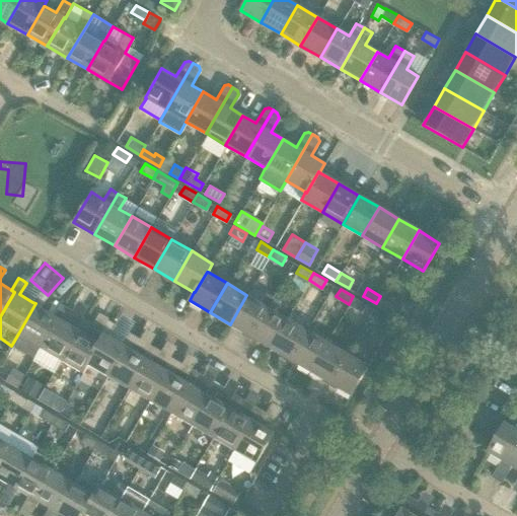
[(47,295),(43,293),(40,290),(32,302),(35,303),(18,334),(11,346),(32,358),(40,347),(56,316),(53,314),(40,306),(47,295)]
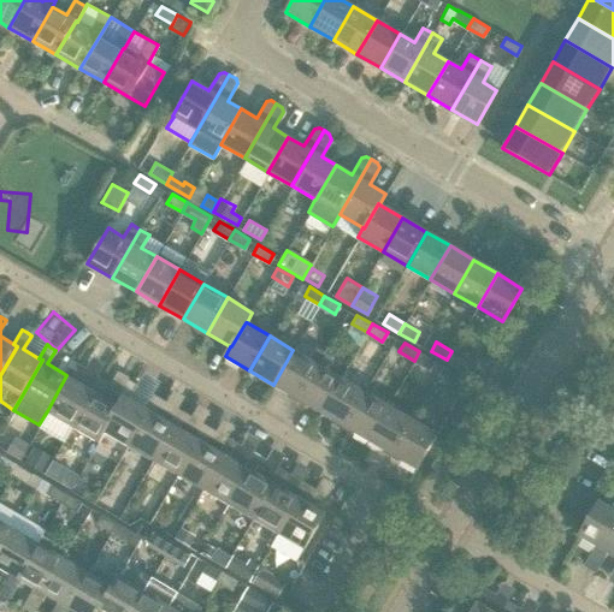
[(354,344),(347,358),(360,366),(367,351),(354,344)]
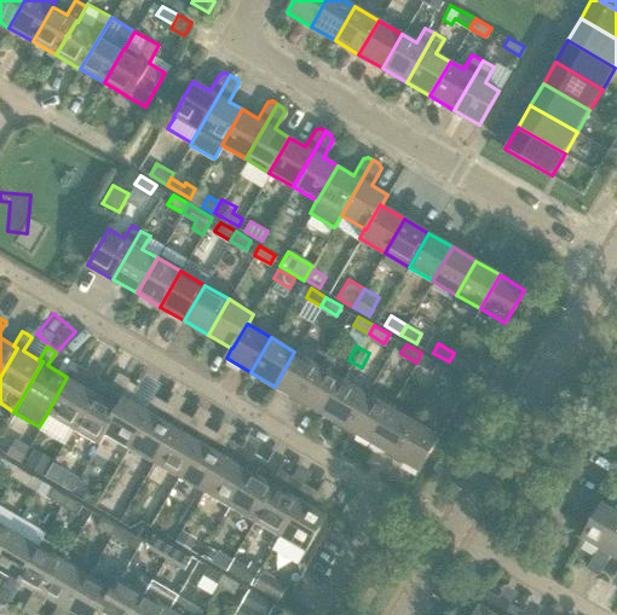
[(298,400),(326,352),(318,347),(310,360),(294,352),(275,387),(298,400)]
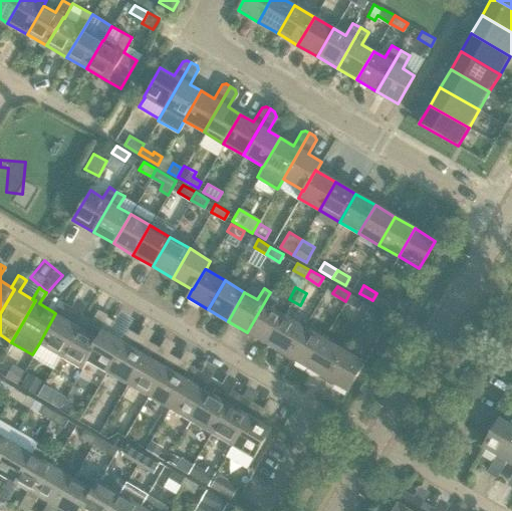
[(284,315),(272,308),(278,297),(270,292),(247,332),(267,344),(284,315)]
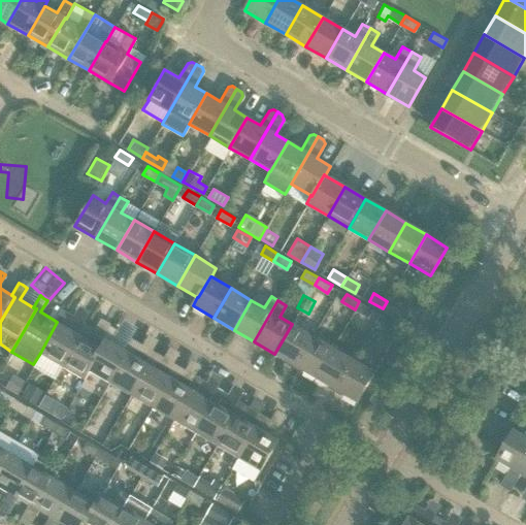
[(368,317),(372,308),(359,301),(355,309),(368,317)]
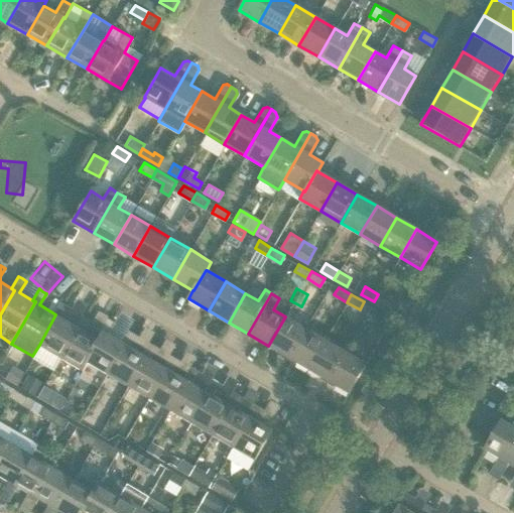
[(374,301),(386,309),(391,301),(378,294),(374,301)]
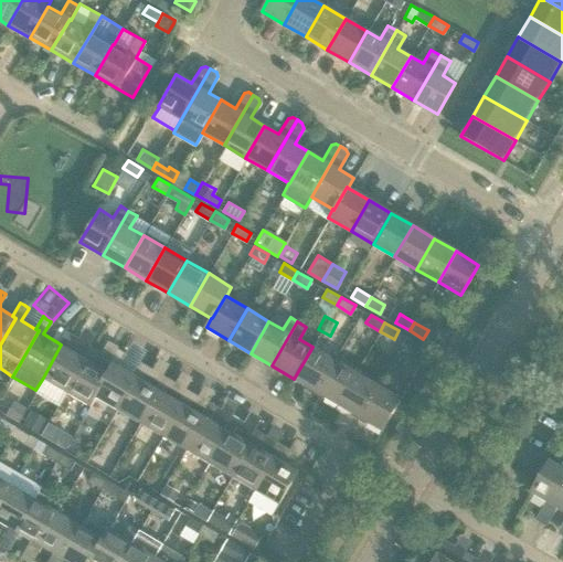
[(35,390),(34,392),(57,405),(66,391),(85,358),(81,356),(66,348),(74,333),(70,331),(65,329),(57,342),(61,345),(43,378),(35,390)]
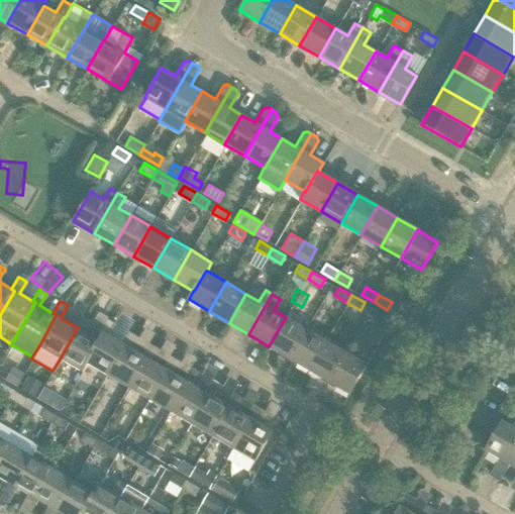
[(388,326),(392,319),(380,311),(375,318),(388,326)]
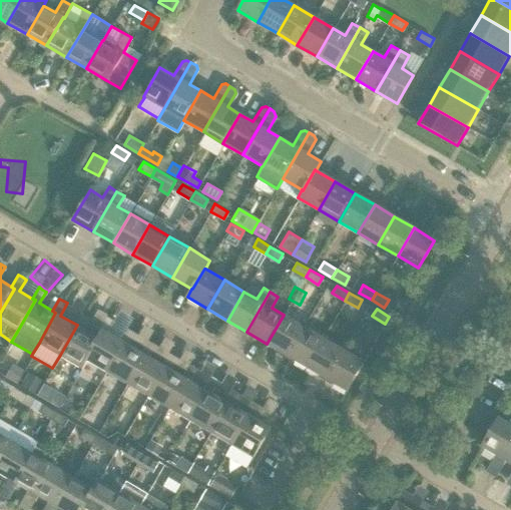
[(87,315),(84,313),(80,311),(73,323),(77,325),(60,355),(81,368),(86,359),(98,338),(97,338),(80,328),(87,315)]
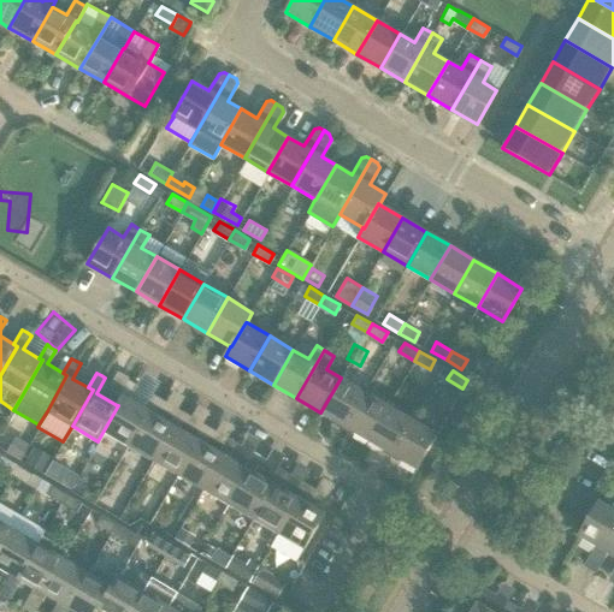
[(343,426),(364,391),(341,378),(320,413),(343,426)]
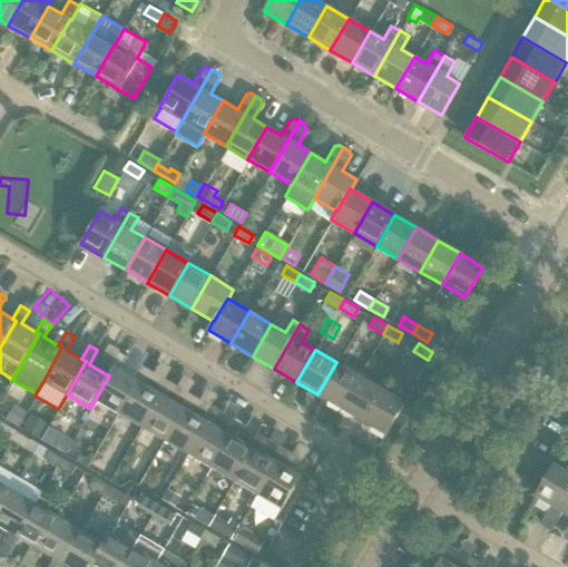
[(137,380),(134,377),(118,369),(126,355),(117,351),(109,364),(114,367),(108,375),(109,375),(96,399),(118,412),(137,380)]
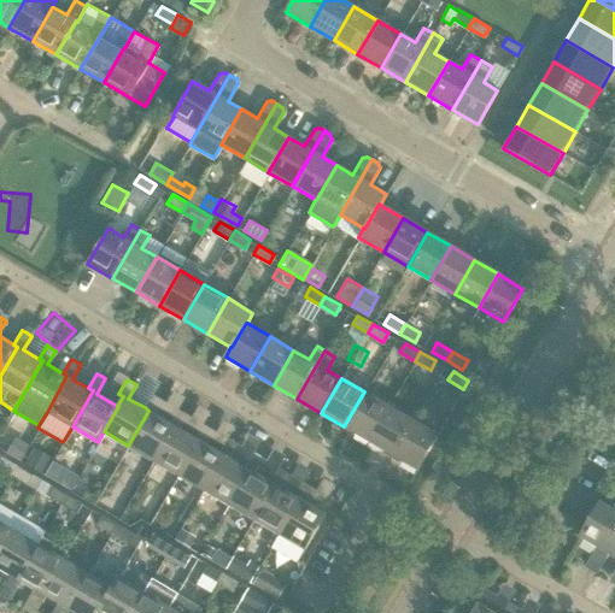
[(368,440),(388,406),(364,392),(344,426),(368,440)]
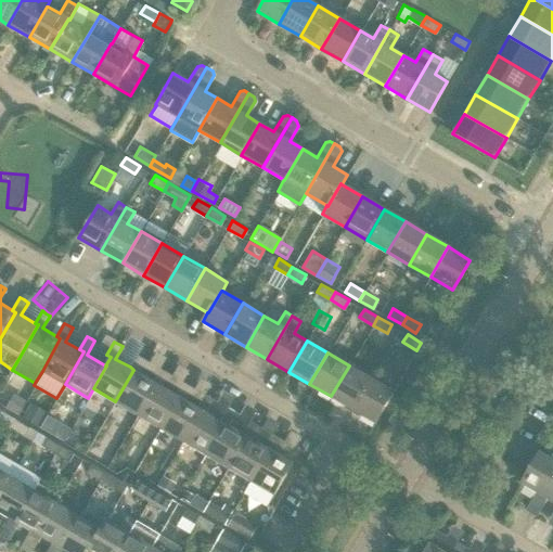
[(145,359),(141,357),(137,355),(130,367),(133,370),(115,401),(138,414),(156,382),(153,381),(138,372),(145,359)]
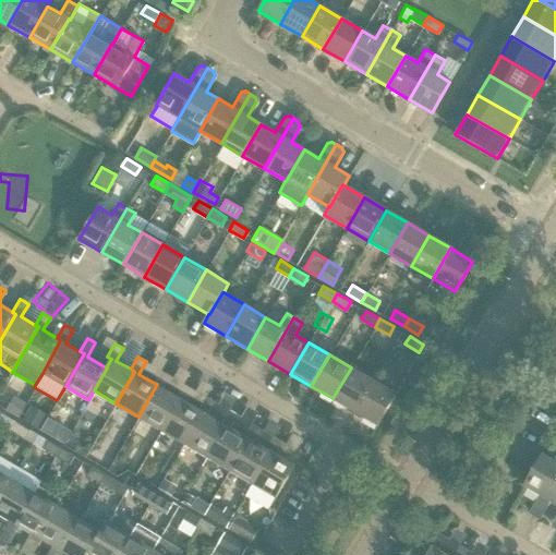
[(354,411),(373,379),(351,368),(333,398),(354,411)]
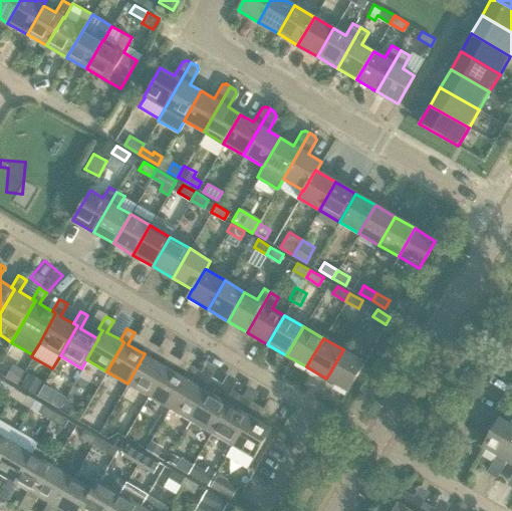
[(156,345),(152,342),(148,340),(142,352),(145,353),(128,384),(148,396),(166,365),(163,364),(150,356),(156,345)]
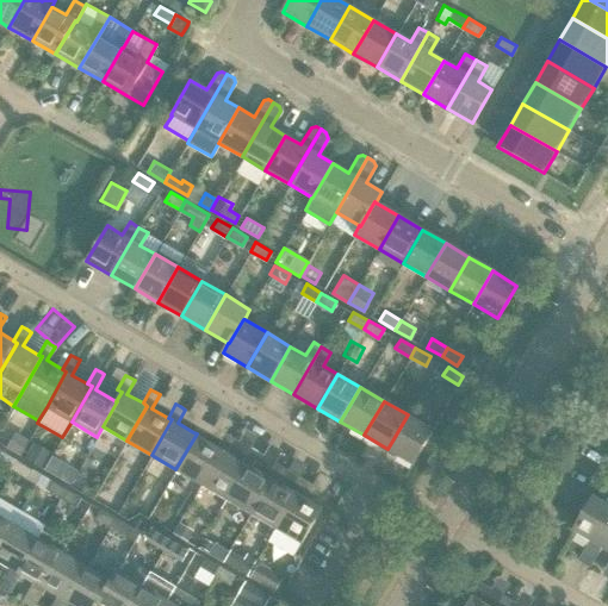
[(388,449),(411,463),(432,429),(408,414),(388,449)]
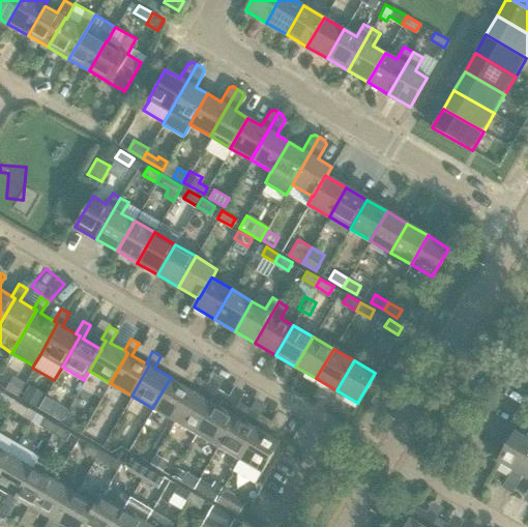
[(182,368),(178,366),(174,363),(168,376),(171,377),(152,408),(174,420),(192,389),(188,388),(175,380),(182,368)]
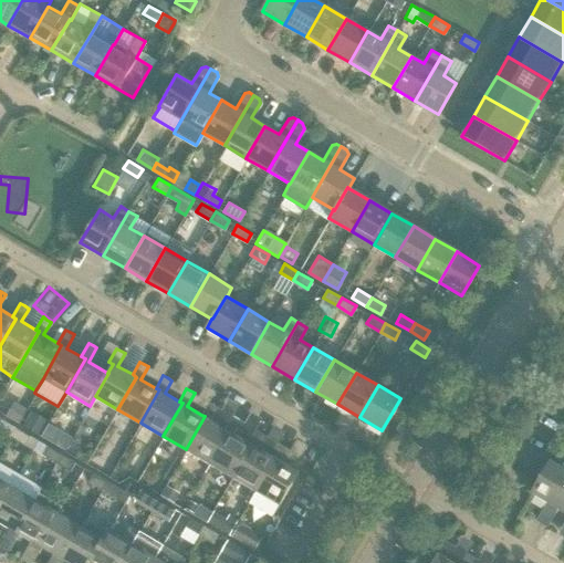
[(217,407),(213,404),(209,402),(201,415),(205,416),(186,449),(209,462),(227,430),(225,428),(210,419),(217,407)]
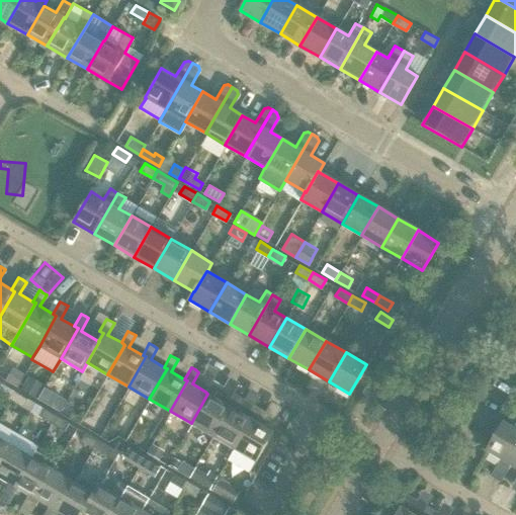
[(12,368),(4,381),(14,389),(22,374),(12,368)]
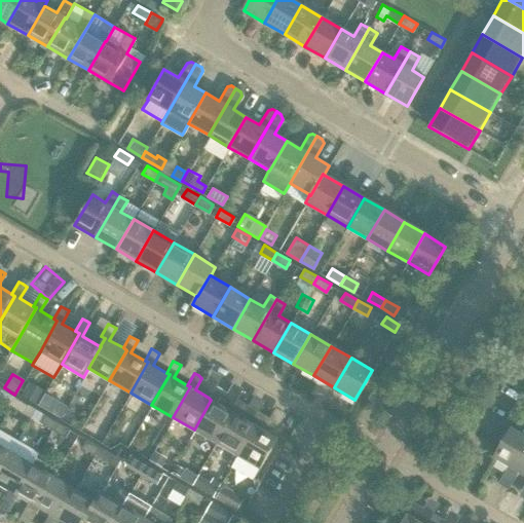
[(28,380),(20,394),(35,404),(43,389),(28,380)]
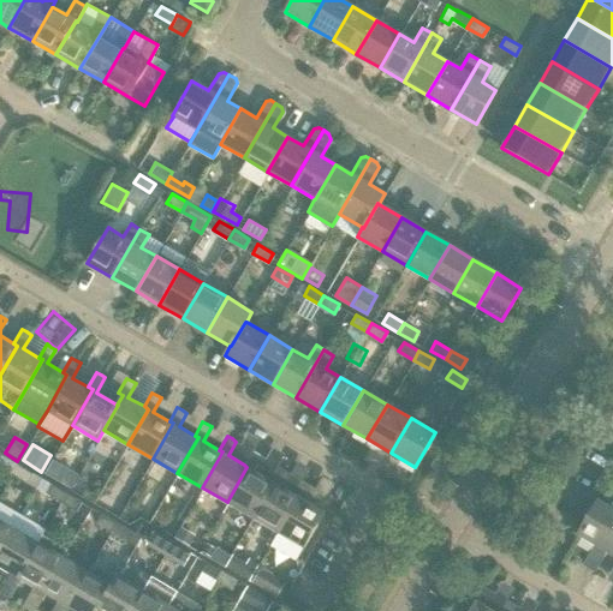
[(261,455),(256,453),(253,450),(244,465),(247,467),(227,502),(251,516),(272,481),(268,479),(253,471),(261,455)]
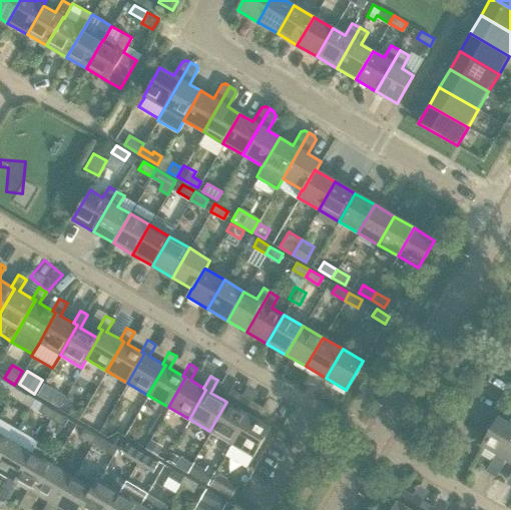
[(0,388),(9,394),(14,386),(2,378),(0,381),(0,388)]
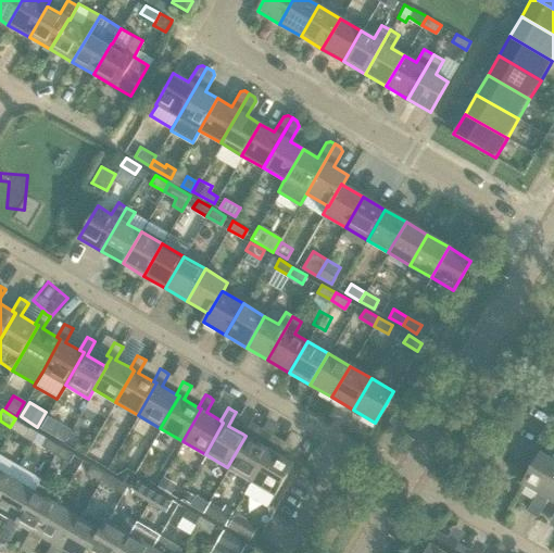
[(45,419),(39,428),(50,435),(62,441),(68,429),(46,416),(45,419)]
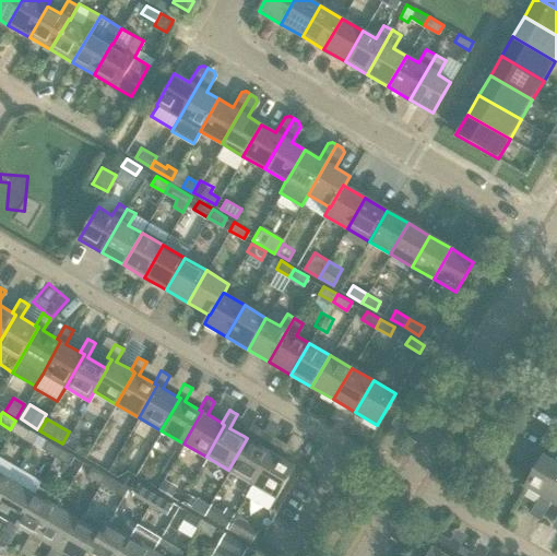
[(15,421),(10,429),(24,437),(30,429),(15,421)]
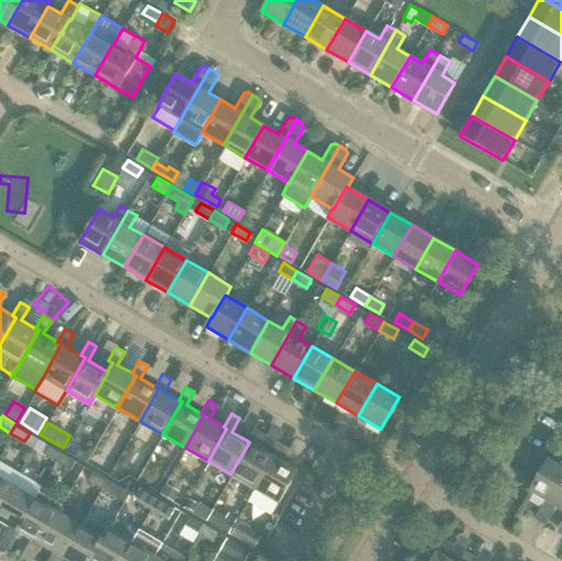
[(262,432),(258,430),(254,427),(246,440),(249,442),(230,474),(254,488),(272,455),(269,453),(255,445),(262,432)]
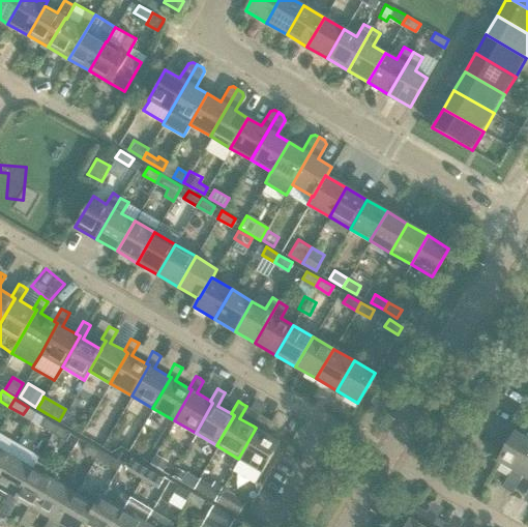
[(267,418),(264,415),(260,413),(253,426),(256,428),(238,459),(261,471),(279,440),(261,430),(267,418)]
